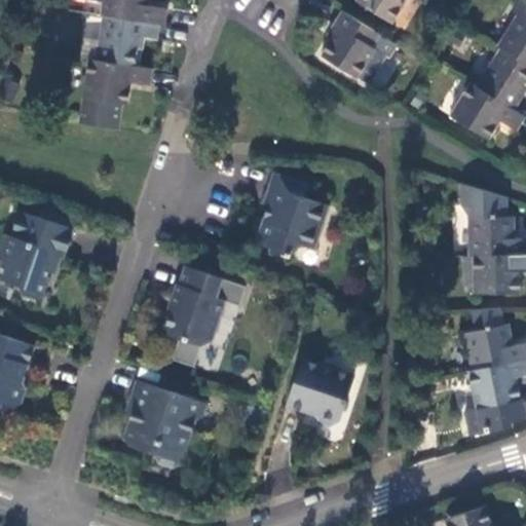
[(161,24),(166,25),(168,7),(151,5),(151,0),(104,0),(104,2),(102,14),(104,14),(161,24)]
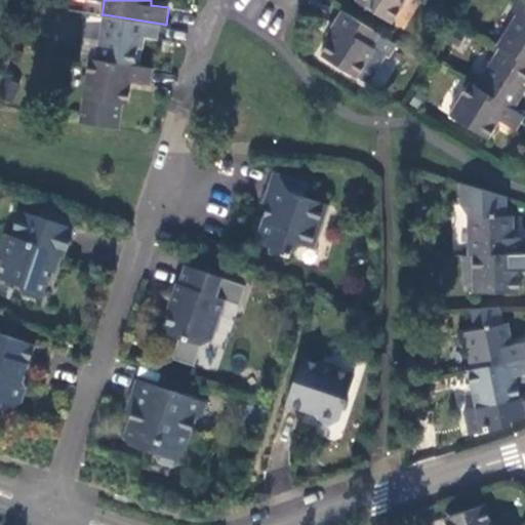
[(428,0),(357,0),(392,22),(405,0),(420,0),(427,3),(428,0)]
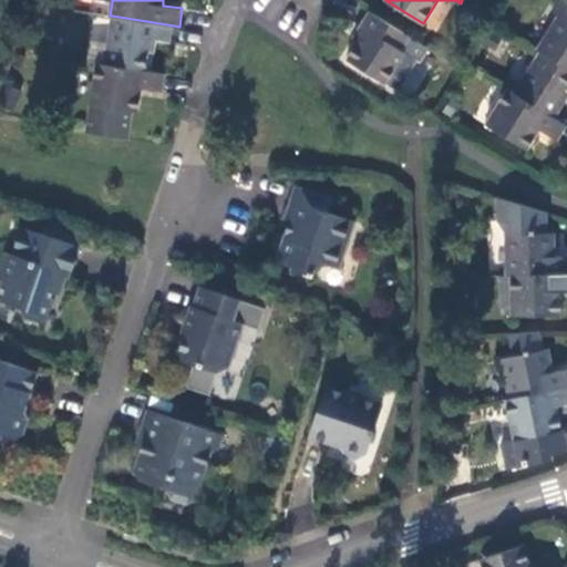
[(423,64),(432,49),(369,10),(360,24),(366,27),(357,41),(347,59),(384,84),(387,80),(400,90),(419,60),(423,64)]
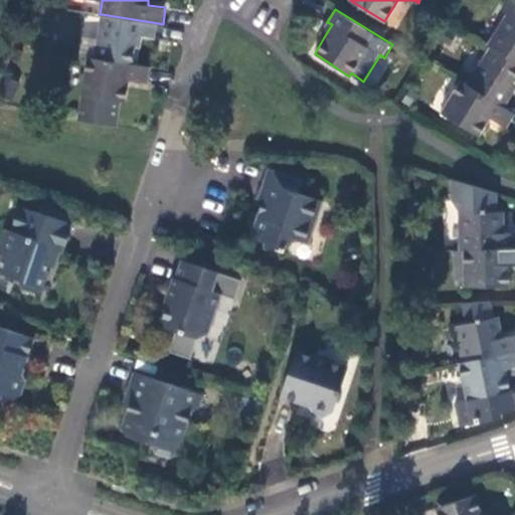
[(514,61),(514,16),(508,11),(486,43),(489,45),(514,61)]
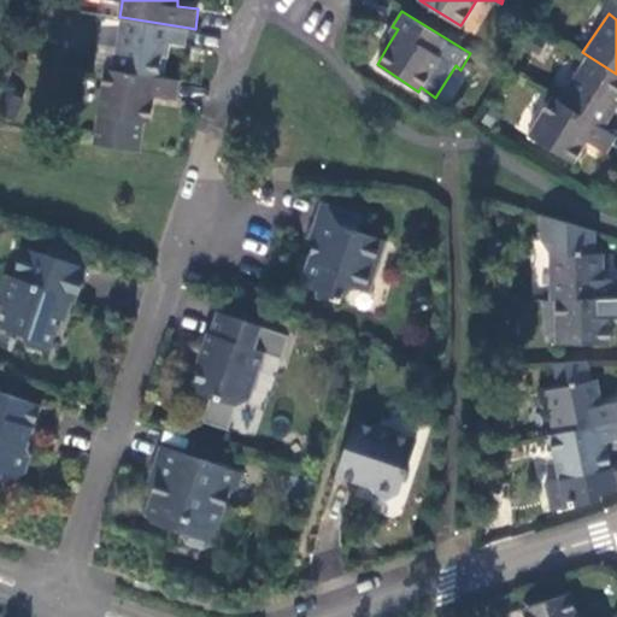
[(187,45),(189,28),(122,17),(112,69),(159,77),(164,54),(165,42),(172,42),(187,45)]
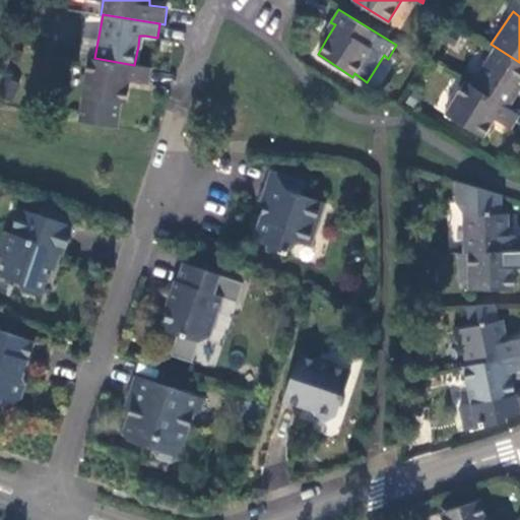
[(323,35),(327,38),(335,24),(330,22),(323,35)]
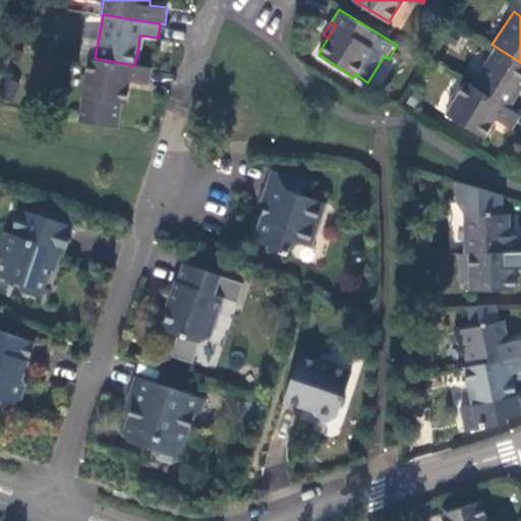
[(520,81),(520,79),(520,62),(495,46),(471,83),(510,109),(518,97),(513,93),(520,81)]
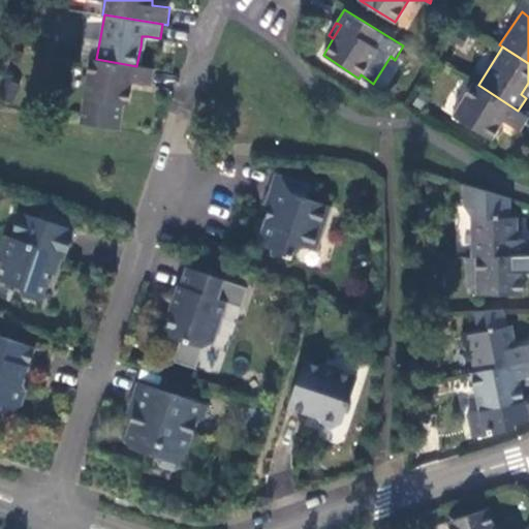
[(81,124),(117,130),(122,102),(130,103),(133,84),(152,87),(155,69),(136,66),(96,59),(88,59),(84,96),(87,96),(81,124)]
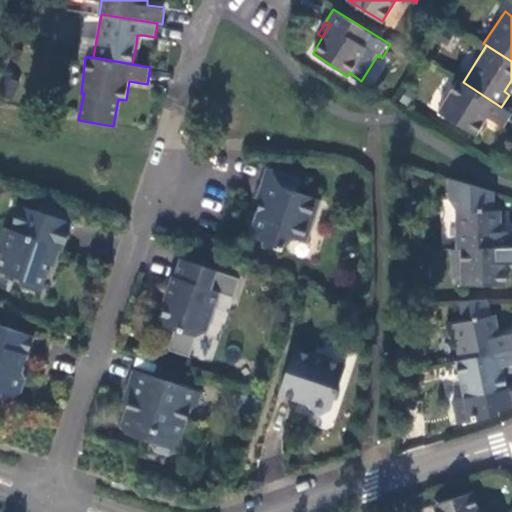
[(503,128),(511,112),(501,107),(463,82),(457,78),(437,111),(476,135),(487,118),(503,128)]
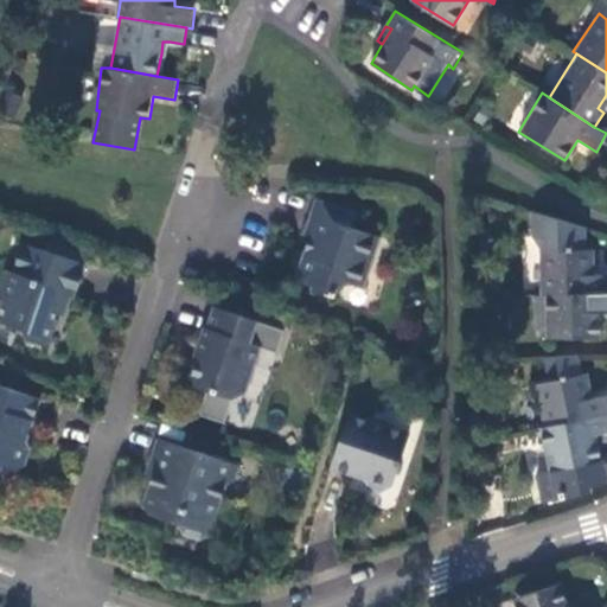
[(300,235),(307,237),(311,238),(306,257),(301,255),(294,279),(299,286),(310,288),(307,293),(330,300),(333,293),(346,288),(347,285),(360,289),(376,241),(347,228),(352,215),(312,200),(300,235)]
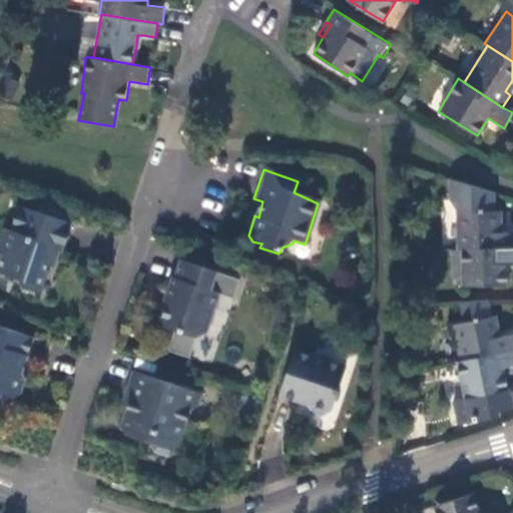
[(495,209),(494,192),(449,179),(449,199),(457,207),(457,247),(462,247),(512,245),(512,230),(503,231),(502,209),(495,209)]
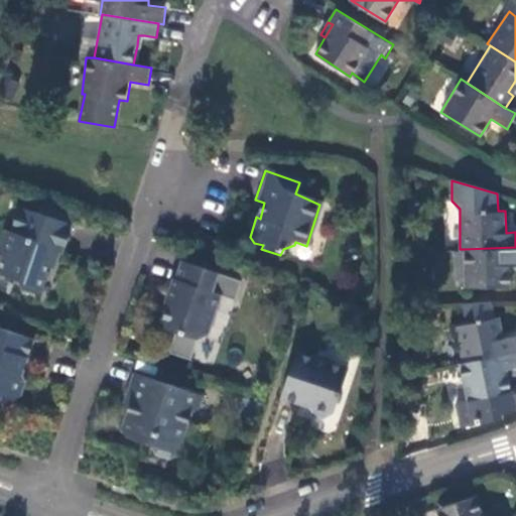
[(39,294),(48,267),(47,267),(49,260),(52,261),(56,250),(65,253),(75,224),(19,206),(12,230),(8,230),(2,249),(7,253),(0,274),(19,281),(24,289),(39,294)]
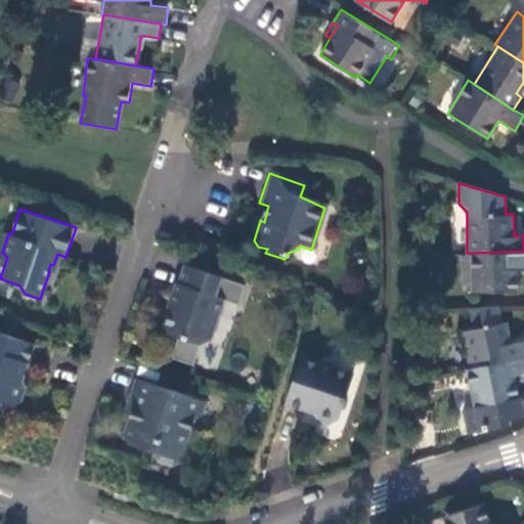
[(523,267),(523,251),(472,253),(471,288),(472,291),(518,291),(518,267),(523,267)]
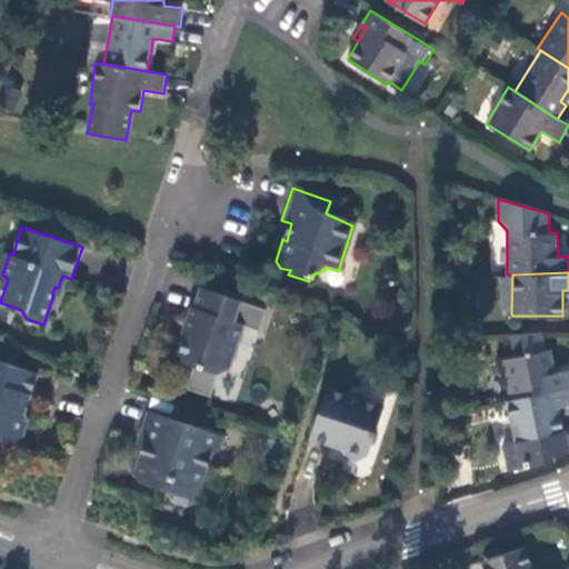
[(507,275),(501,275),(501,313),(511,312),(512,275),(507,275)]
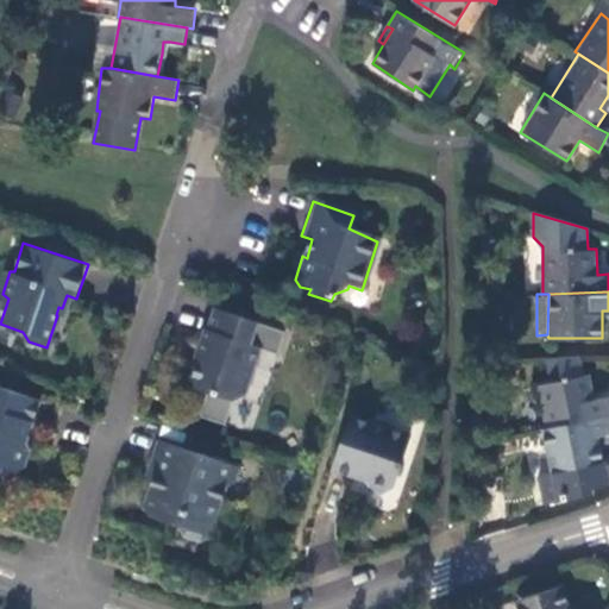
[(56,315),(57,315),(70,319),(76,299),(67,295),(62,308),(58,307),(56,315)]
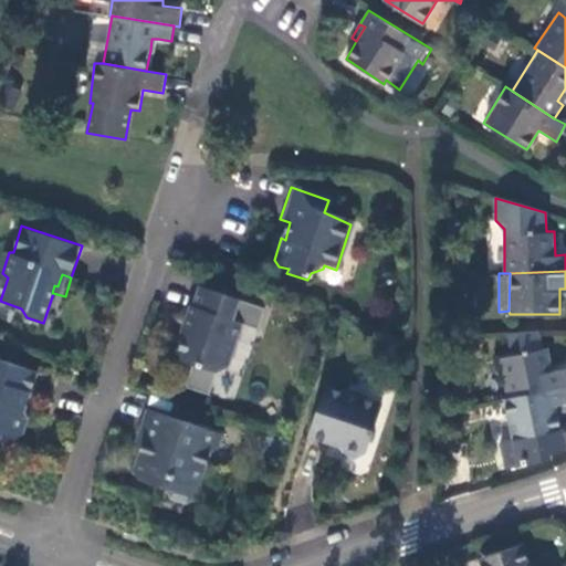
[(265,311),(200,289),(194,307),(191,306),(186,323),(188,326),(176,359),(194,365),(186,387),(209,396),(217,373),(228,368),(242,325),(258,331),(265,311)]
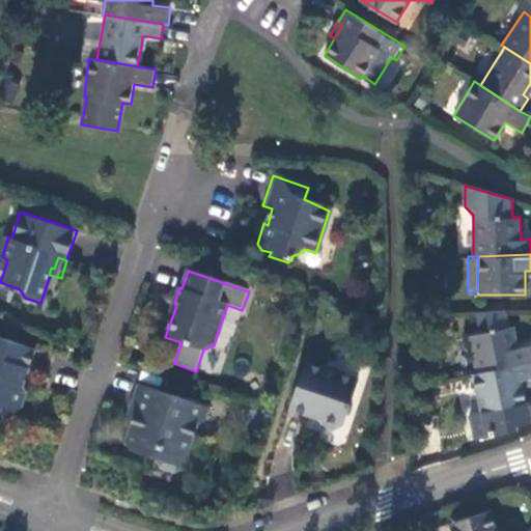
[(530,359),(530,344),(519,346),(514,325),(467,334),(475,371),(530,359)]
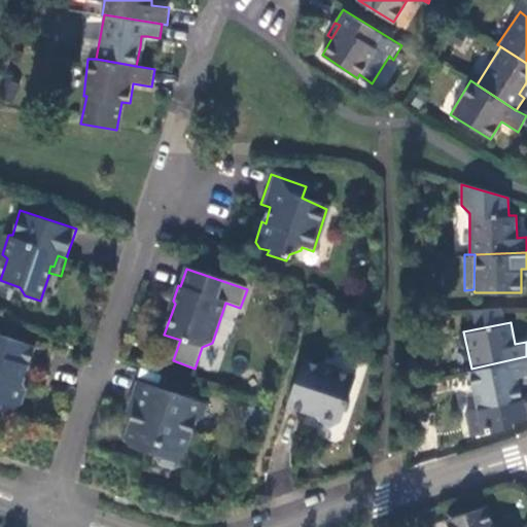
[(34,348),(0,337),(0,405),(14,411),(20,407),(25,390),(23,383),(34,348)]
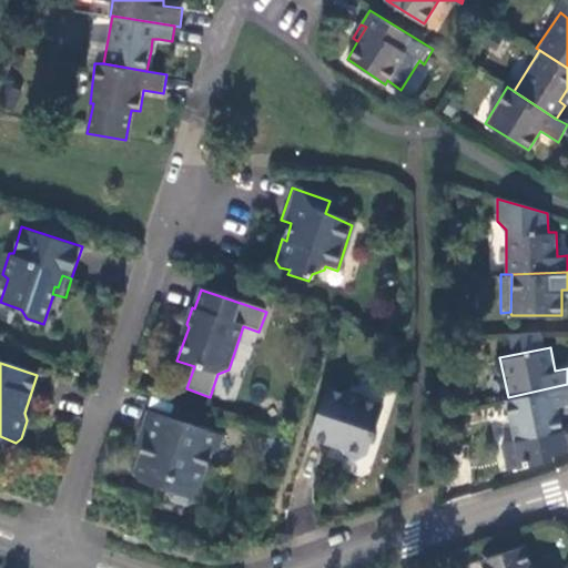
[(567,384),(508,397),(506,398),(514,439),(564,429),(559,405),(567,403),(567,384)]
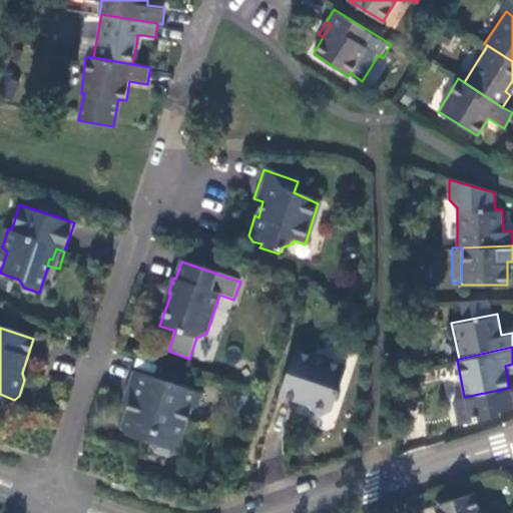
[(343,367),(293,351),(279,393),(305,400),(309,408),(323,413),(330,409),(343,367)]
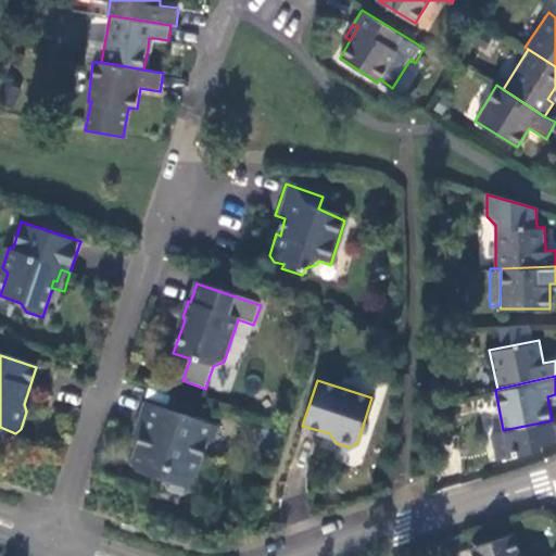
[(143,404),(138,420),(146,429),(142,443),(134,469),(164,480),(167,489),(179,494),(191,488),(203,447),(213,441),(218,427),(143,404)]
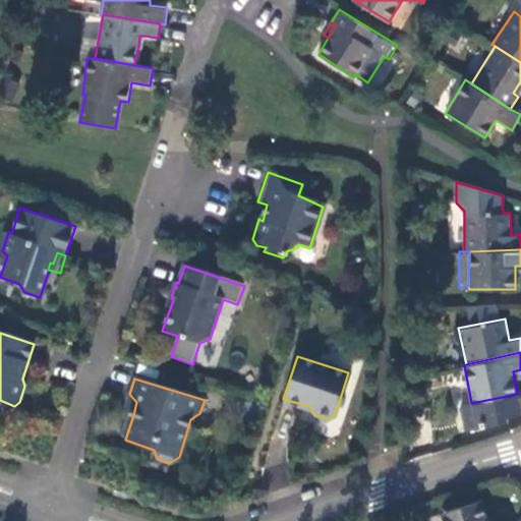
[(136,402),(129,394),(125,406),(133,415),(136,402)]
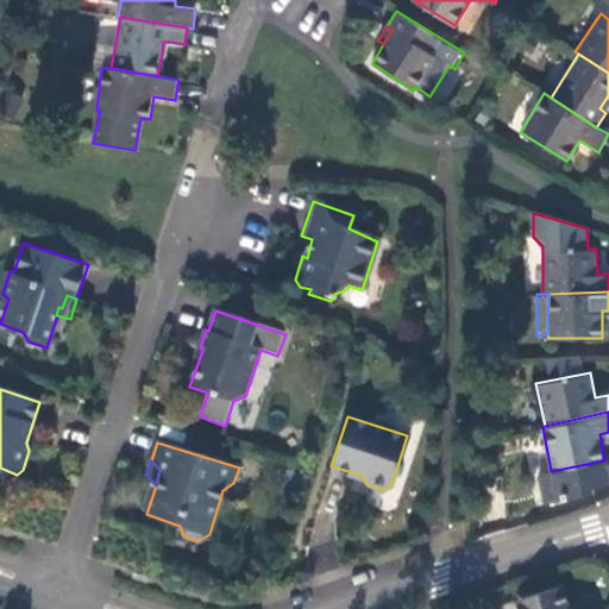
[(569,608),(569,607),(563,586),(514,602),(515,608),(569,608)]
